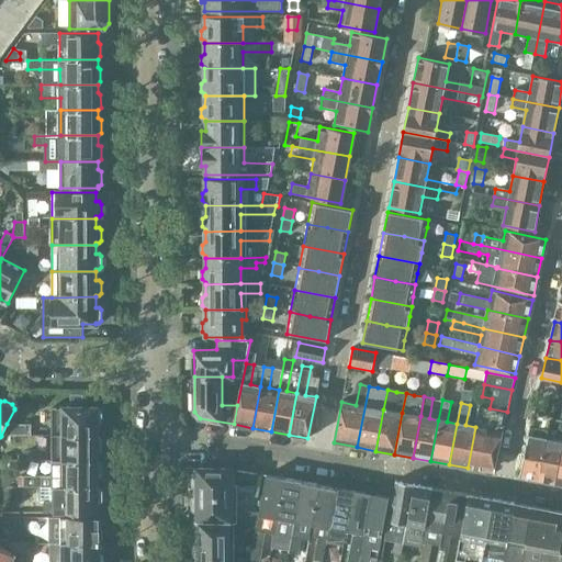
[(475,427),(468,468),(489,472),(494,468),(503,431),(491,429),(493,419),(489,418),(490,408),(479,406),(475,427)]
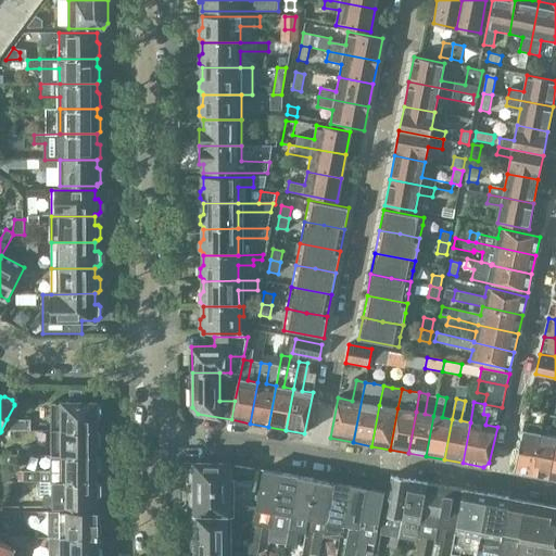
[(531,476),(550,479),(555,446),(555,402),(550,436),(540,433),(531,476)]
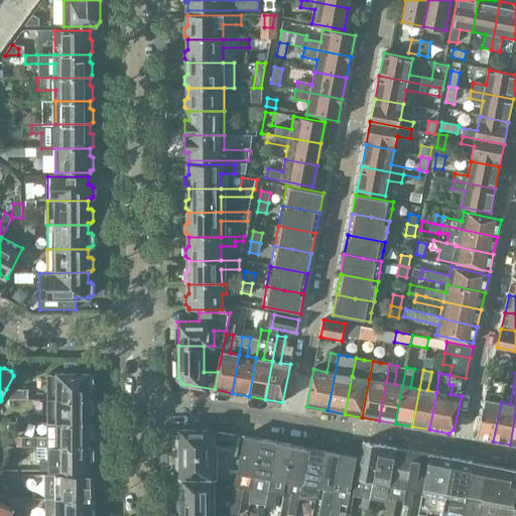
[(54,399),(89,399),(89,390),(91,390),(94,387),(94,378),(91,376),(89,376),(89,375),(48,375),(48,389),(6,389),(1,400),(54,400),(54,399)]
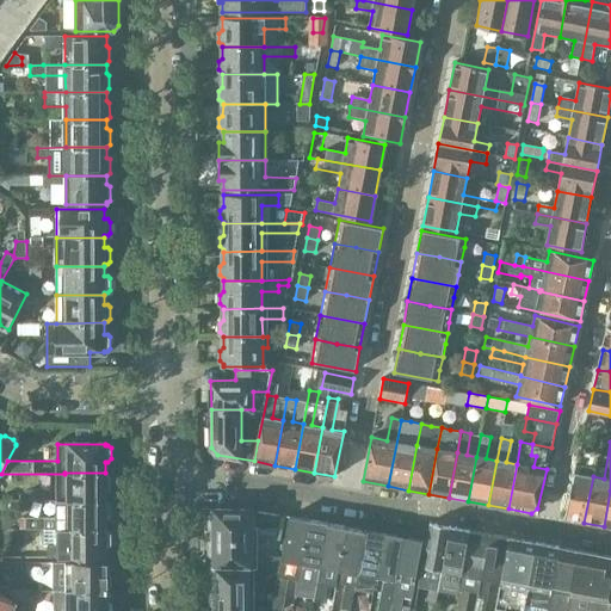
[(565,519),(584,523),(593,476),(584,474),(587,455),(579,452),(565,519)]
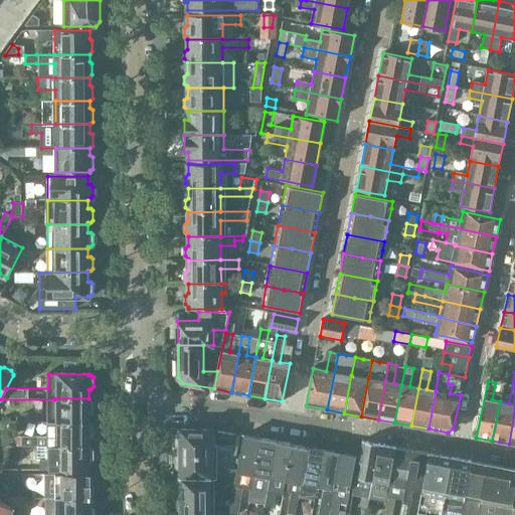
[(54,398),(54,399),(48,399),(48,413),(48,422),(89,422),(89,413),(92,413),(94,411),(94,402),(91,399),(89,399),(89,398),(54,398)]
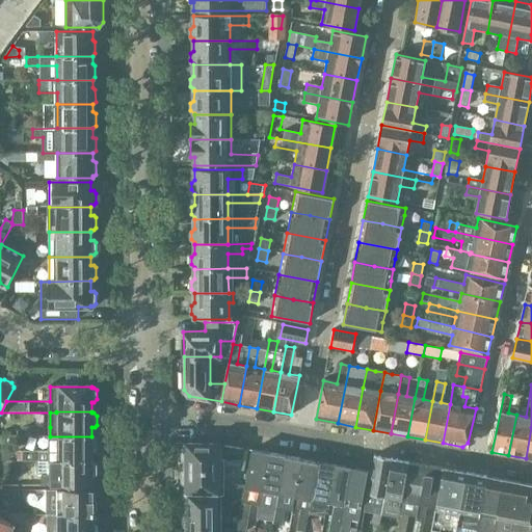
[(37,426),(25,426),(25,436),(37,436),(37,427),(37,426)]
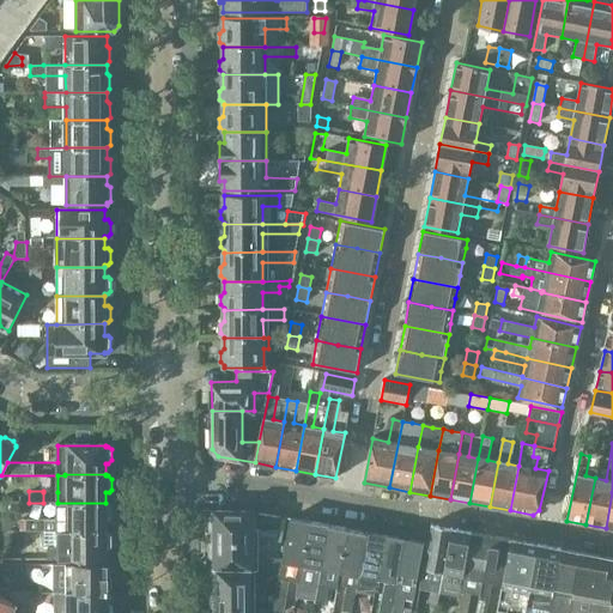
[(105,503),(58,503),(58,532),(105,532),(105,521),(109,521),(111,517),(111,507),(109,504),(105,504),(105,503)]
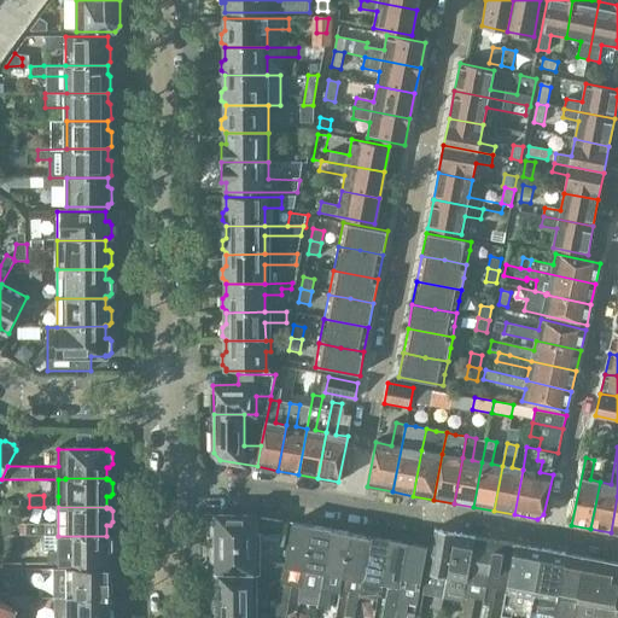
[(216,516),(217,544),(257,544),(257,546),(268,546),(268,535),(257,535),(257,534),(254,534),(254,517),(216,516)]
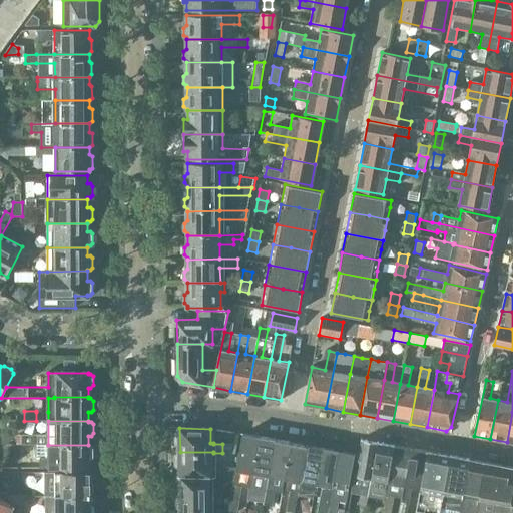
[(242,434),(236,468),(235,476),(233,485),(228,511),(237,512),(243,485),(241,485),(244,470),(253,471),(260,437),(242,434)]
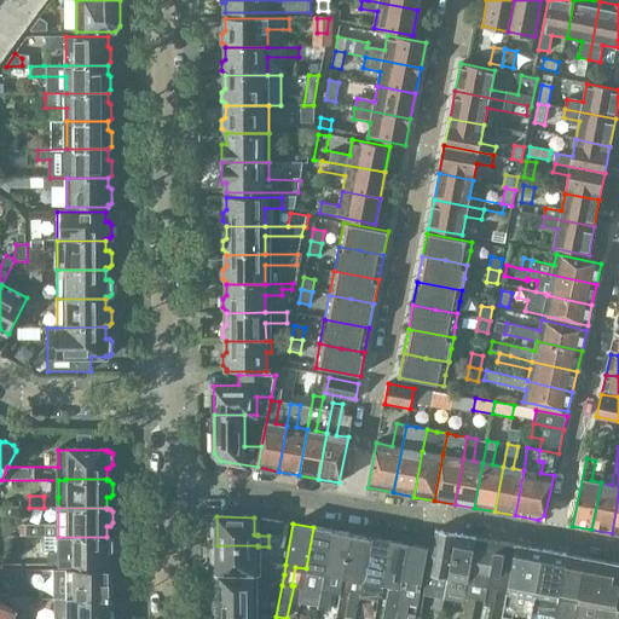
[(331,531),(313,527),(306,568),(314,571),(311,590),(320,593),(324,572),(331,531)]
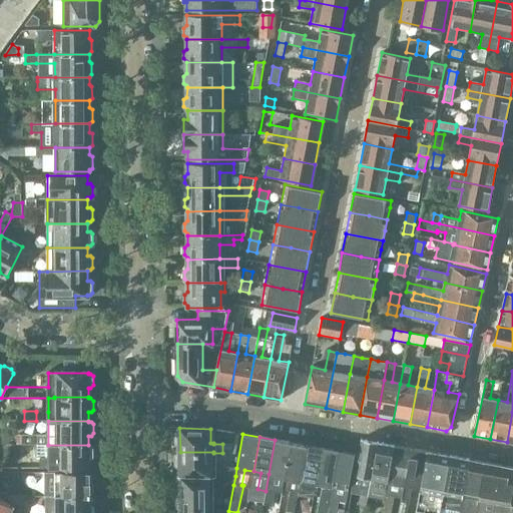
[(285,477),(291,443),(275,440),(269,474),(266,491),(264,504),(272,506),(278,476),(285,477)]
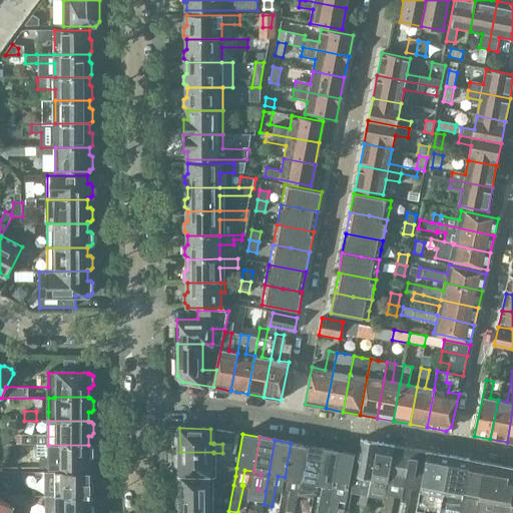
[(368,496),(378,443),(361,440),(351,493),(368,496)]
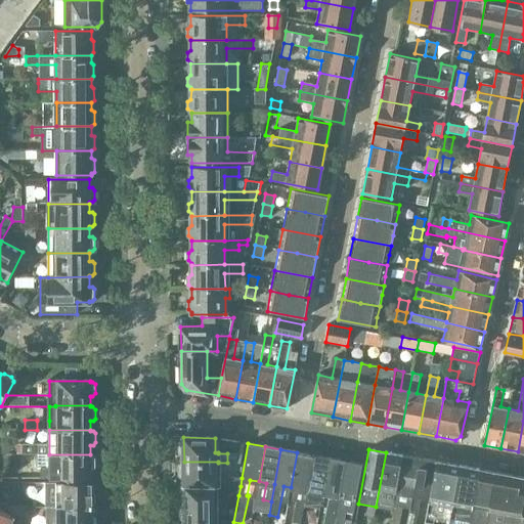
[(301,523),(313,455),(297,452),(291,487),(288,500),(296,503),(293,522),(301,523)]
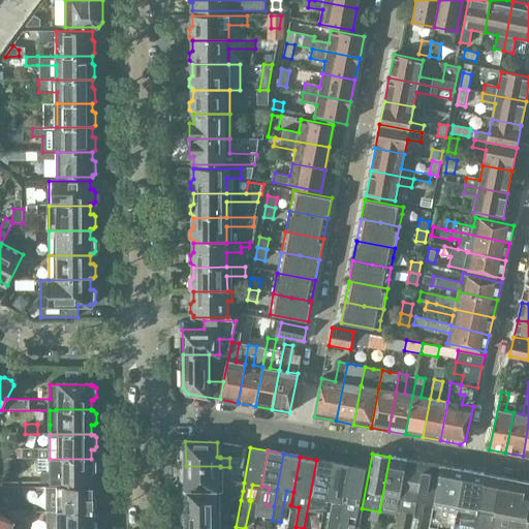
[(382,494),(379,511),(389,514),(396,515),(399,497),(406,460),(390,457),(382,494)]
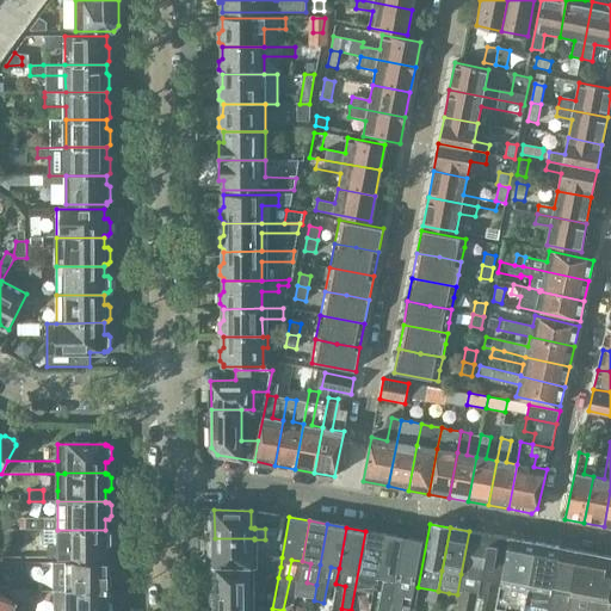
[(105,530),(57,530),(57,544),(48,544),(48,547),(26,547),(26,559),(105,559),(105,548),(109,547),(111,544),(111,534),(109,530),(105,530)]
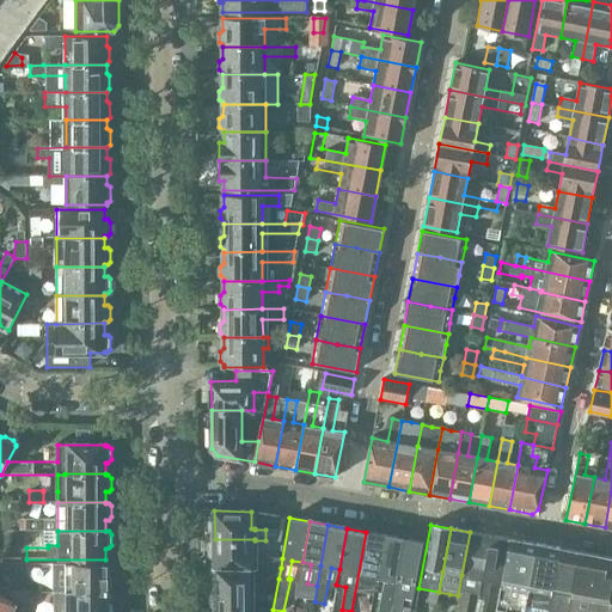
[(385,536),(366,532),(352,611),(350,611),(360,611),(365,593),(374,594),(377,576),(385,536)]
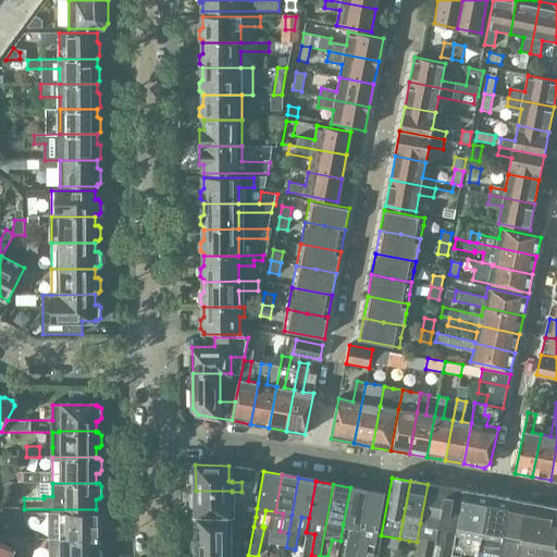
[(436,541),(446,487),(428,484),(420,523),(413,556),(424,556),(428,540),(436,541)]
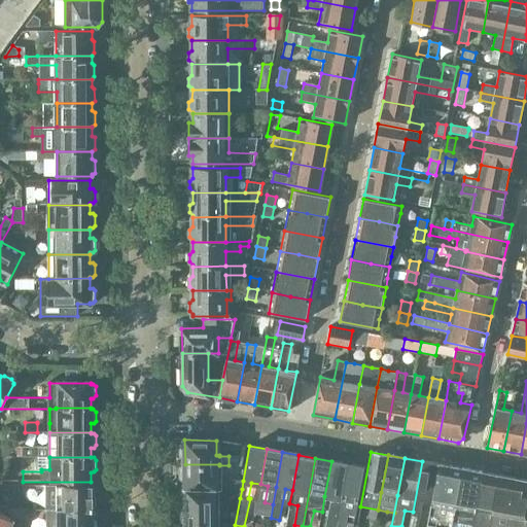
[(336,526),(347,464),(331,461),(324,496),(332,497),(326,526),(336,526)]
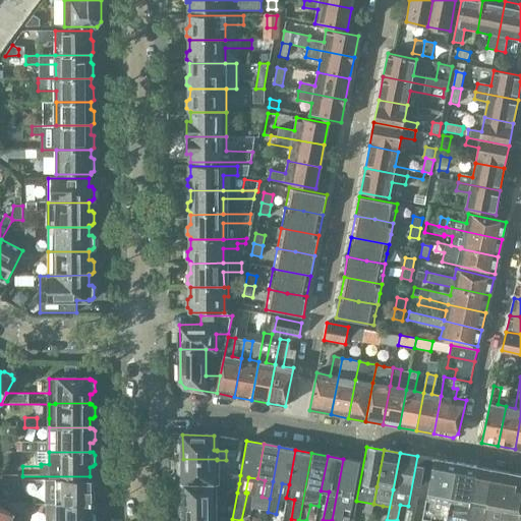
[(417,456),(408,506),(404,520),(412,520),(417,495),(426,496),(433,459),(417,456)]
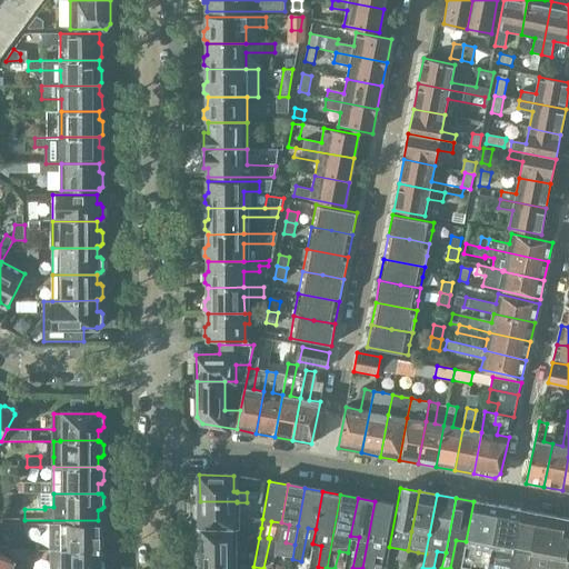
[(200,501),(200,528),(232,528),(248,528),(261,528),(262,519),(250,519),(250,520),(237,521),(237,502),(237,501),(200,501)]
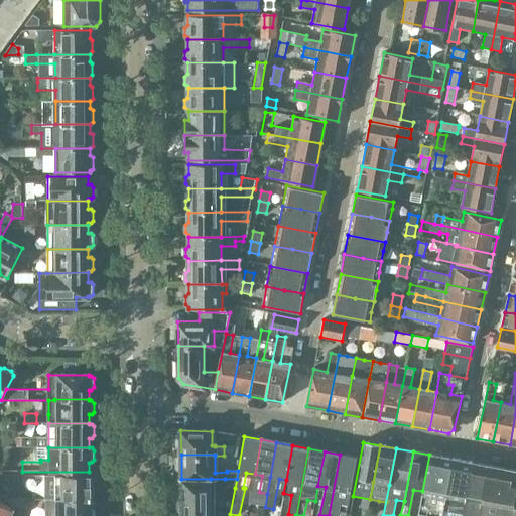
[(348,506),(351,492),(357,458),(340,455),(329,515),(337,515),(339,505),(348,506)]
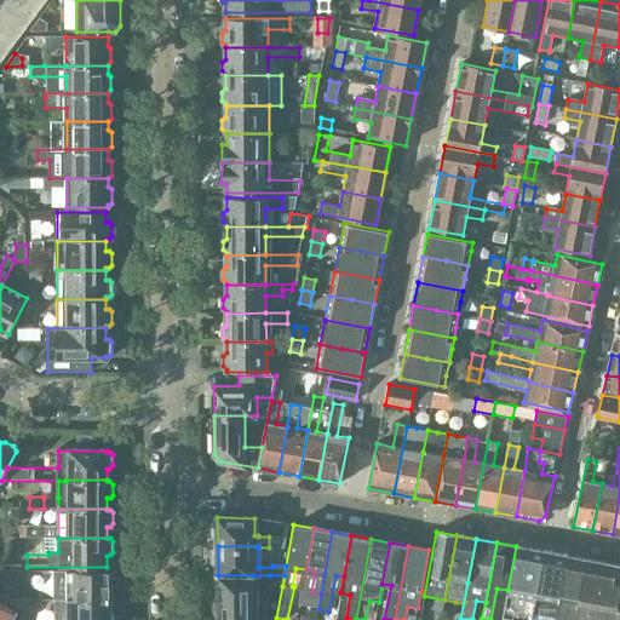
[(516,546),(507,590),(504,614),(527,619),(530,595),(535,596),(544,552),(516,546)]
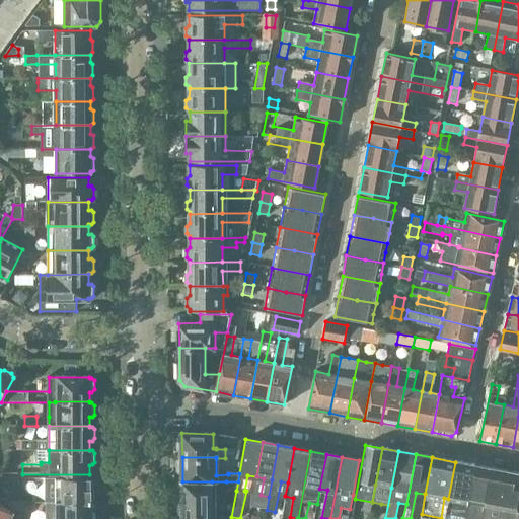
[(463,518),(464,518),(467,502),(474,465),(455,462),(448,499),(444,518),(463,518)]
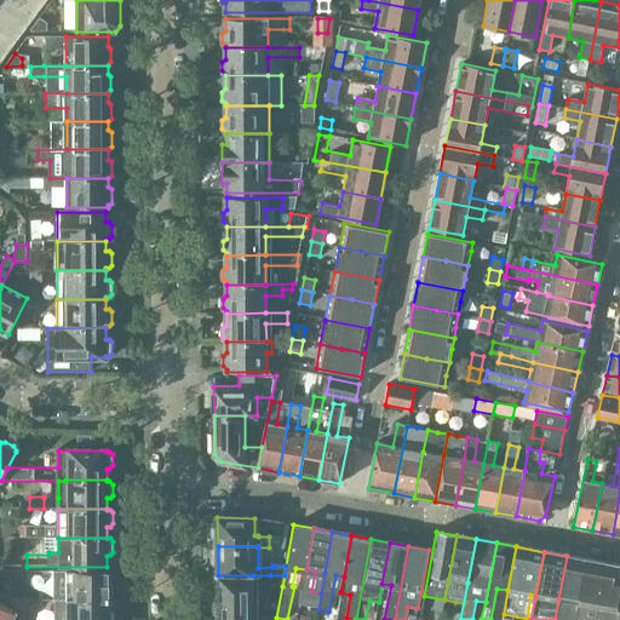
[(567,556),(558,600),(555,619),(556,619),(574,619),(578,603),(586,560),(567,556)]
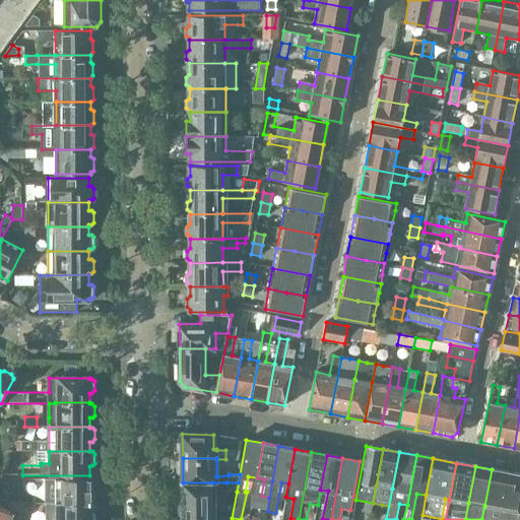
[(499,519),(502,509),(509,472),(492,469),(484,506),(481,519),(499,519)]
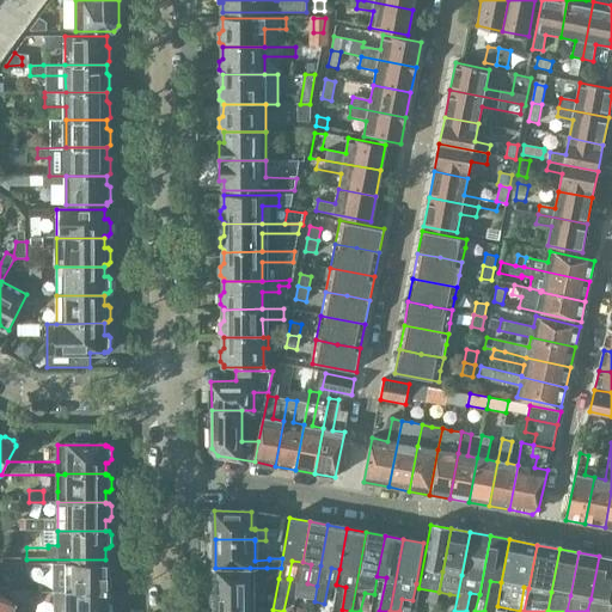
[(611,558),(599,556),(591,599),(587,611),(607,611),(611,591),(611,558)]
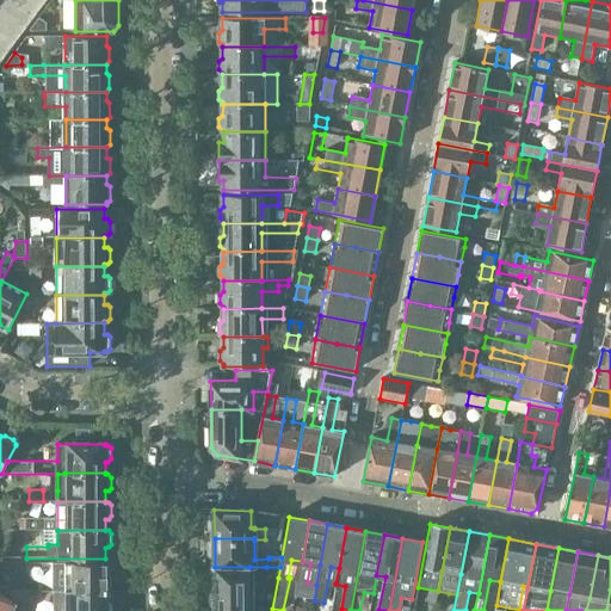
[(107,563),(67,563),(67,592),(107,592),(107,590),(111,587),(111,574),(107,572),(107,563)]
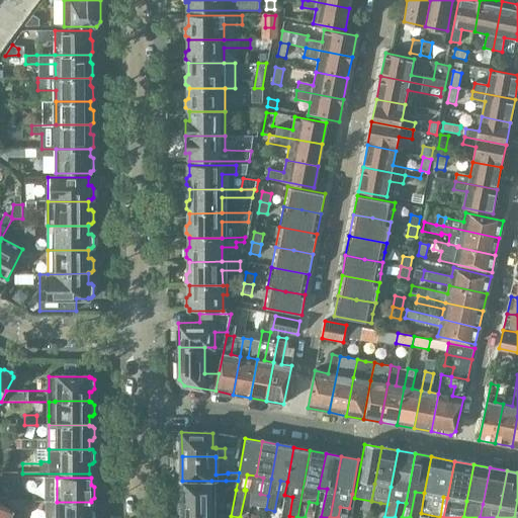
[(182,481),(182,515),(211,515),(211,499),(213,499),(213,487),(211,487),(211,481),(182,481)]
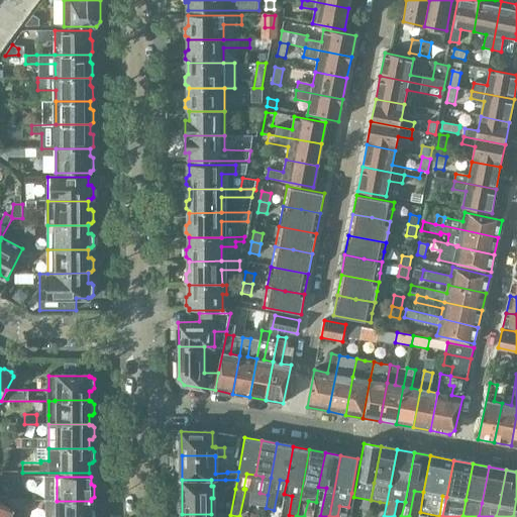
[(237,480),(225,480),(225,489),(235,489),(237,480)]
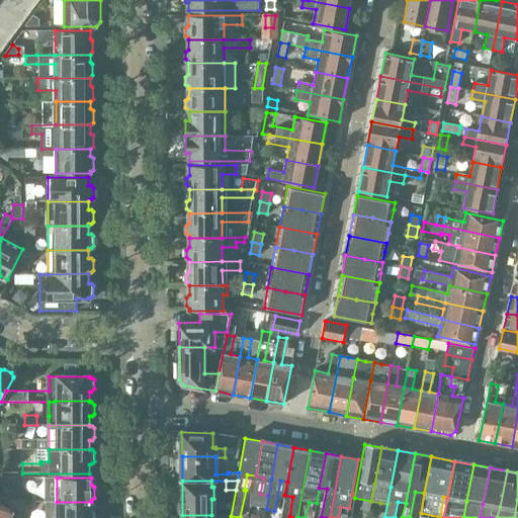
[(91,502),(57,502),(56,517),(93,517),(94,510),(91,509),(91,502)]
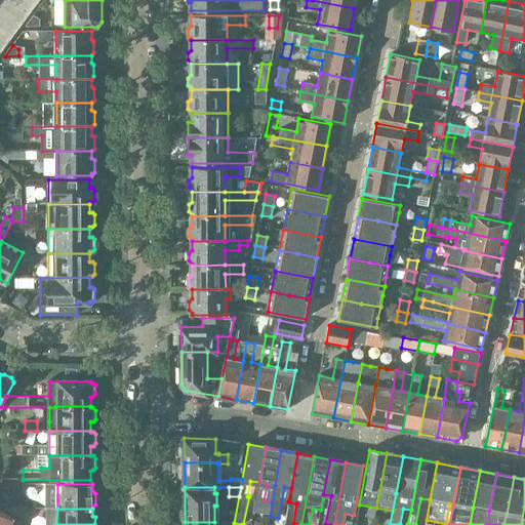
[(0,524),(10,524),(13,519),(0,512),(0,524)]
